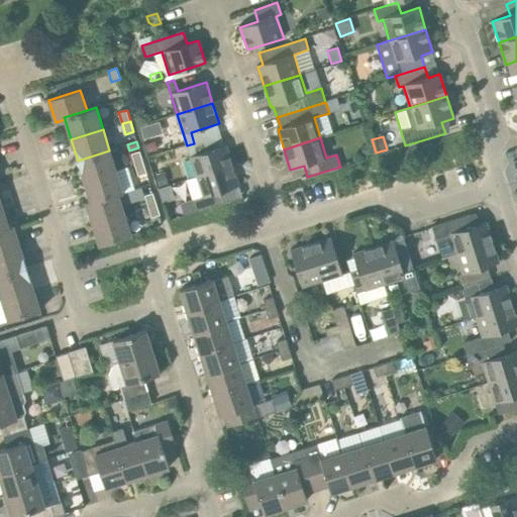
[(146,144),(149,152),(158,150),(154,141),(146,144)]
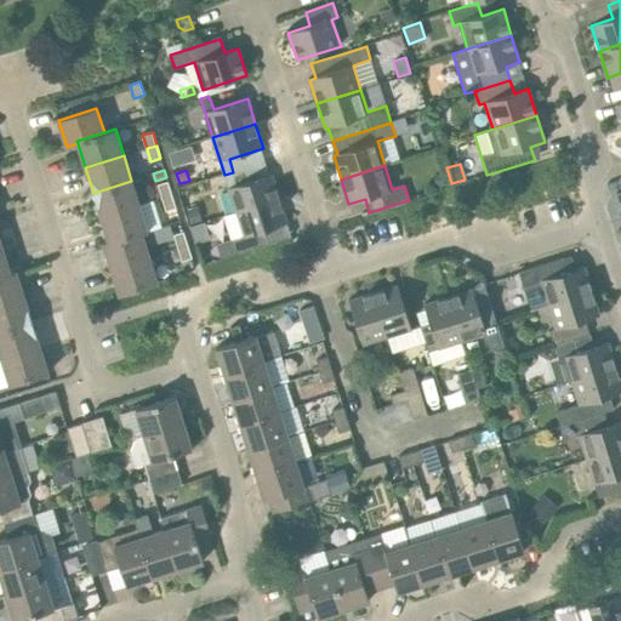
[(233,172),(224,175),(210,180),(212,188),(227,183),(235,212),(279,199),(272,175),(238,186),(233,172)]
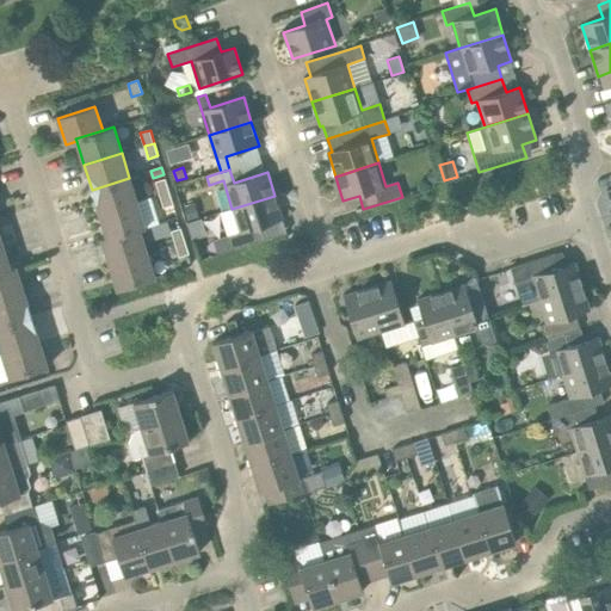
[(426,172),(430,185),(437,183),(433,170),(426,172)]
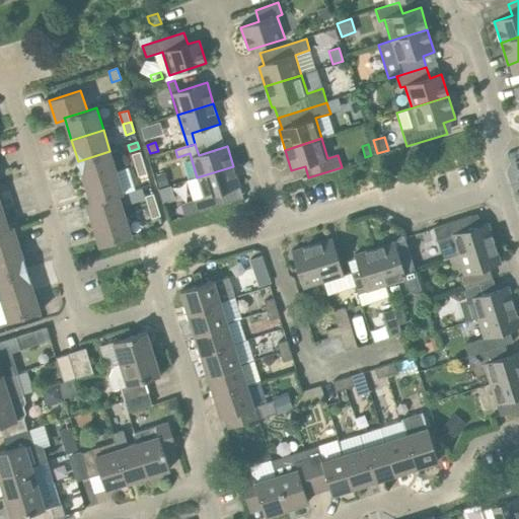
[(109,151),(78,161),(84,181),(117,171),(109,151)]
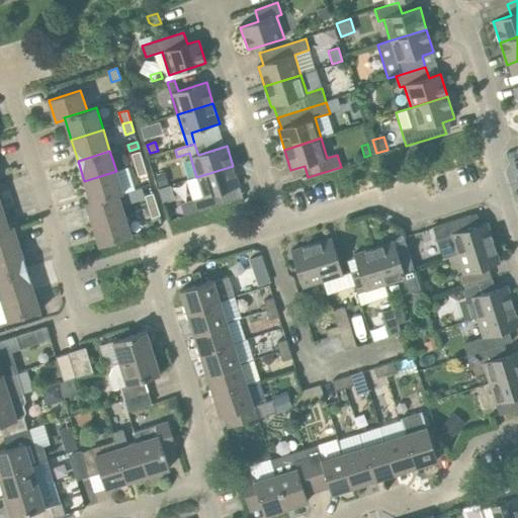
[(136,165),(144,163),(140,152),(132,154),(136,165)]
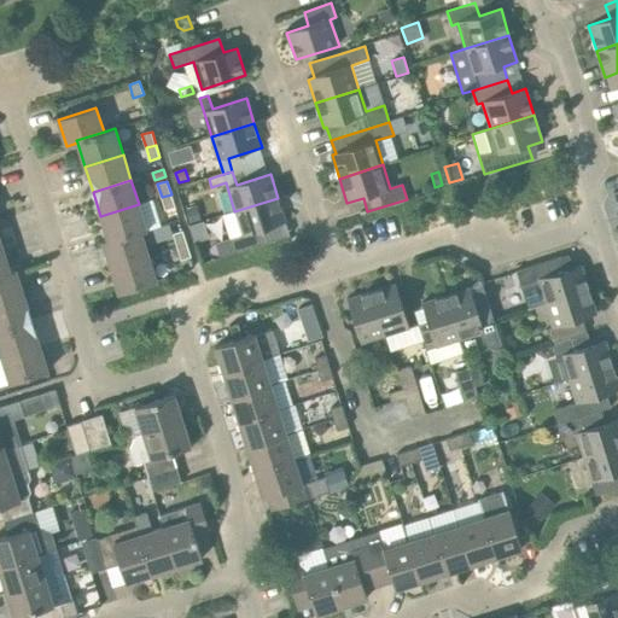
[(172,194),(162,197),(165,210),(175,208),(172,194)]
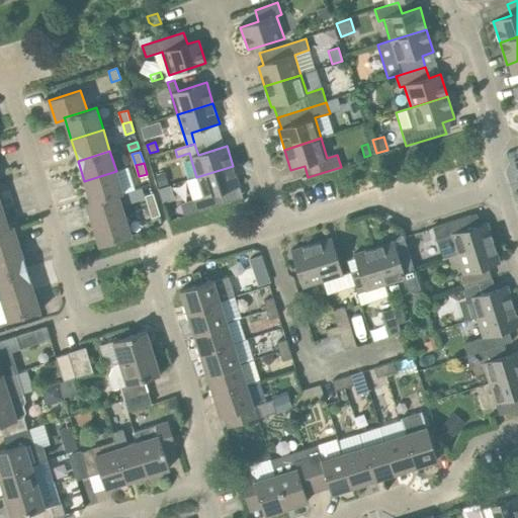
[(233,166),(196,177),(203,197),(193,200),(197,212),(232,201),(229,189),(240,186),(233,166)]
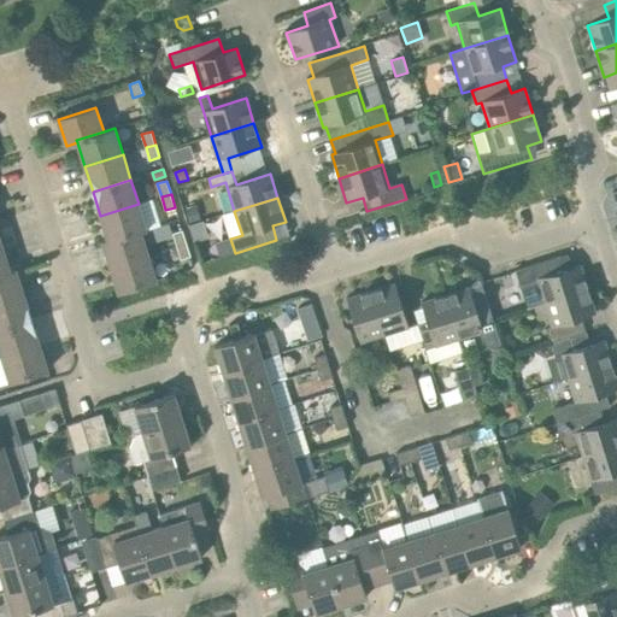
[(100,216),(107,240),(109,242),(141,233),(146,230),(139,204),(100,216)]
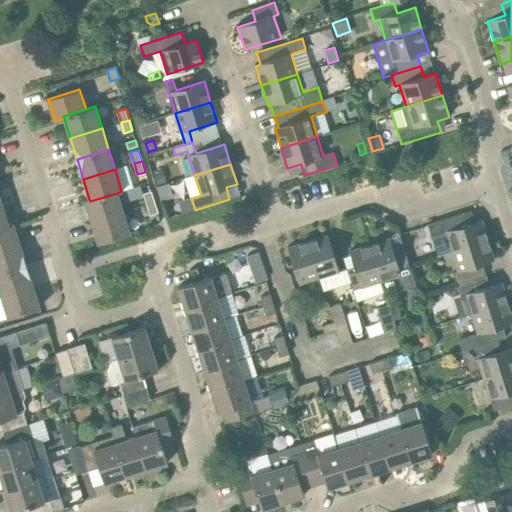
[(153,172),(157,185),(167,182),(163,169),(153,172)]
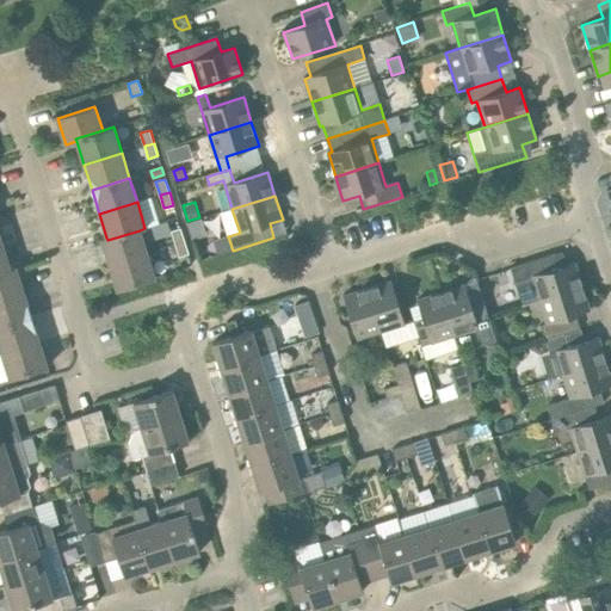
[(201,220),(187,223),(192,238),(205,233),(201,220)]
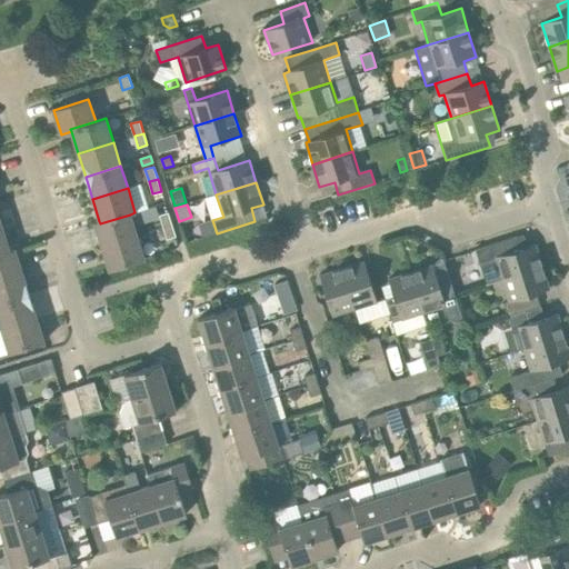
[(163,228),(172,225),(169,212),(159,216),(163,228)]
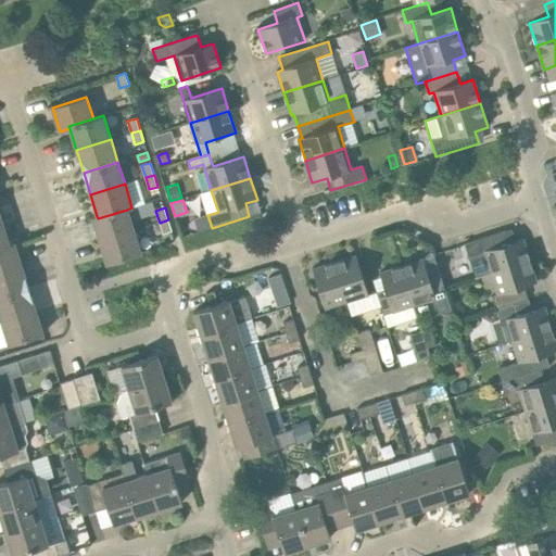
[(98,218),(97,216),(91,217),(99,241),(134,230),(127,210),(98,218)]
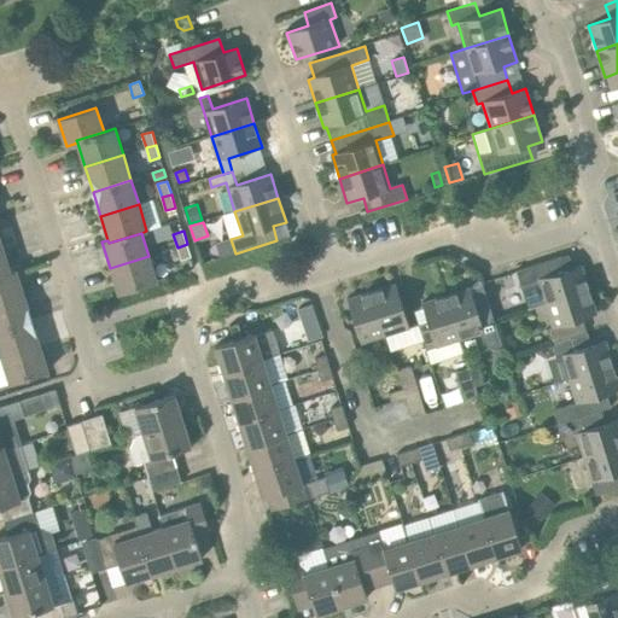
[(187,244),(178,248),(181,261),(191,257),(187,244)]
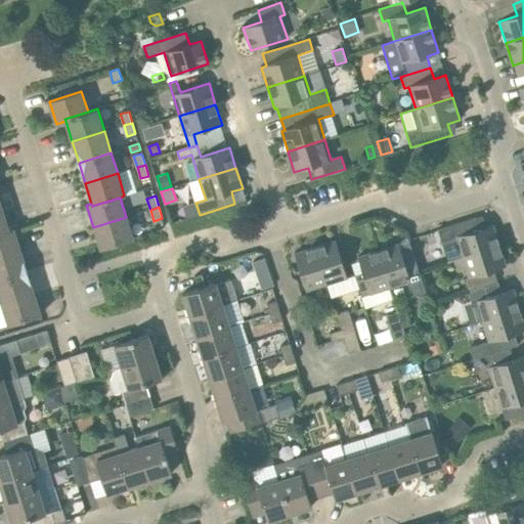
[(0,232),(9,230),(2,210),(0,210),(0,232)]
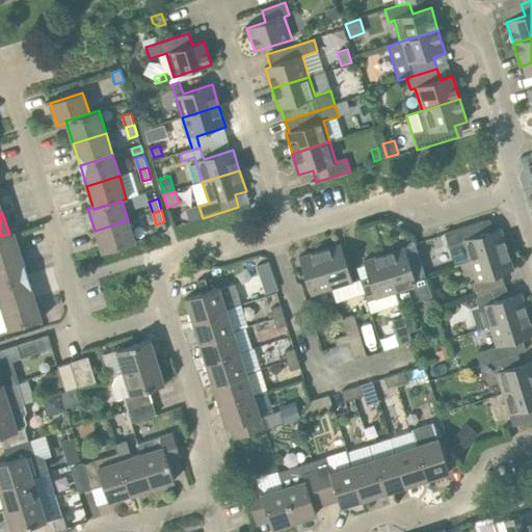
[(128,220),(95,231),(102,254),(135,243),(128,220)]
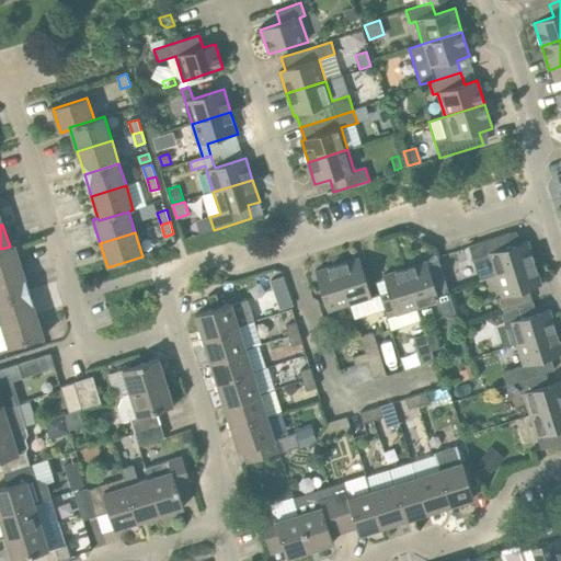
[(495,275),(535,263),(528,241),(514,245),(510,233),(469,247),(473,260),(480,281),(495,275)]
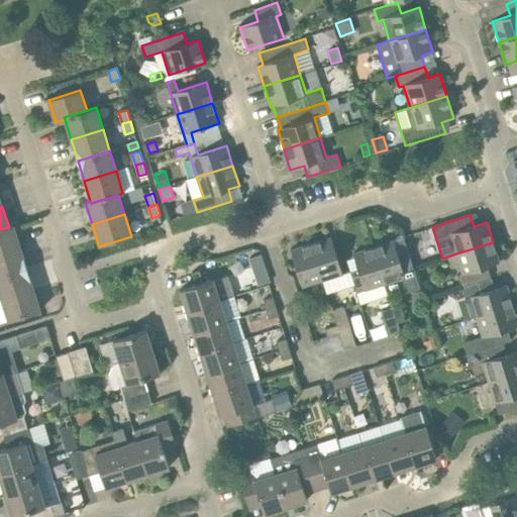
[(0,253),(20,247),(13,225),(9,227),(0,229),(0,253)]
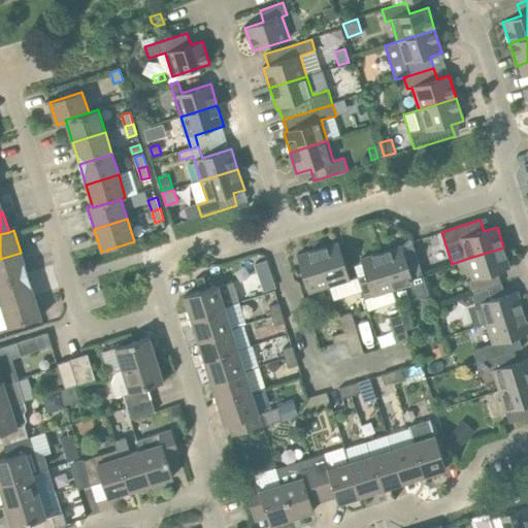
[(318,250),(329,287),(350,281),(338,243),(318,250)]
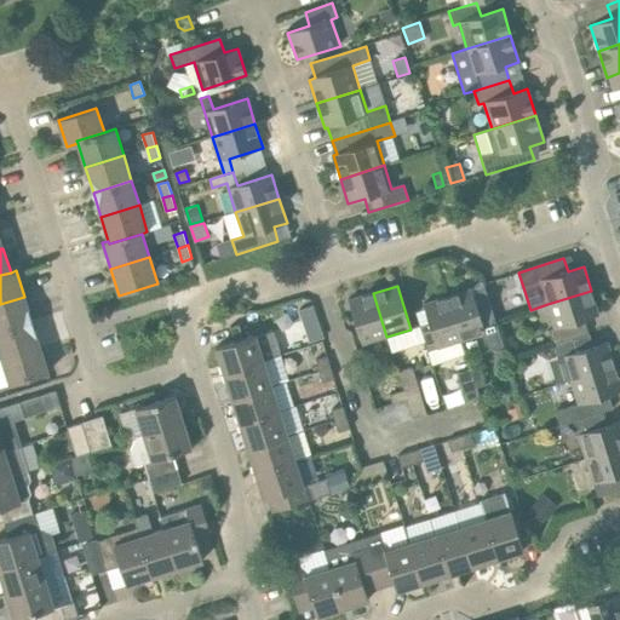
[(505,349),(498,329),(486,290),(474,293),(472,290),(448,297),(461,340),(482,334),(486,344),(498,351),(505,349)]
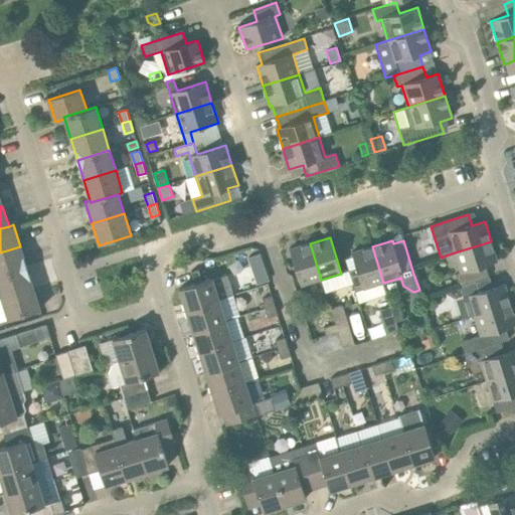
[(460,286),(489,277),(486,266),(497,262),(491,241),(455,252),(461,273),(456,275),(460,286)]
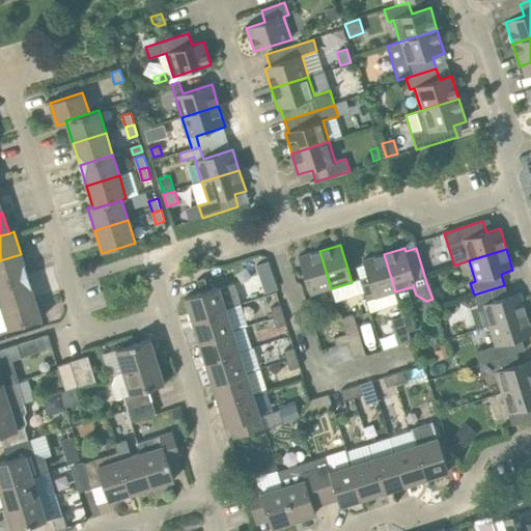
[(331,288),(319,251),(299,257),(310,295),(331,288)]
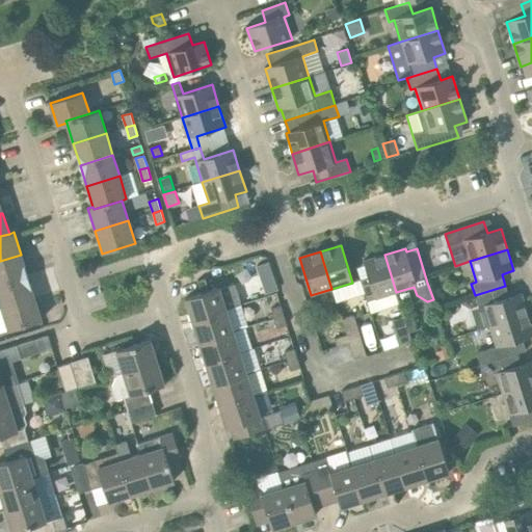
[(0,284),(28,276),(21,255),(0,261),(0,284)]
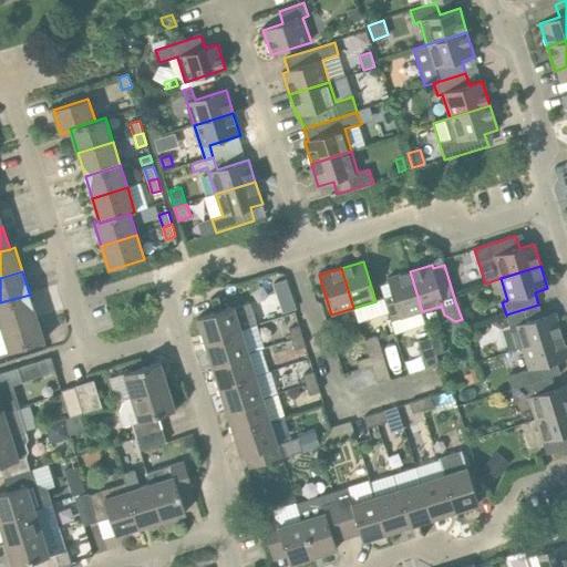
[(388,279),(393,296),(384,298),(391,321),(400,319),(422,311),(410,271),(388,279)]
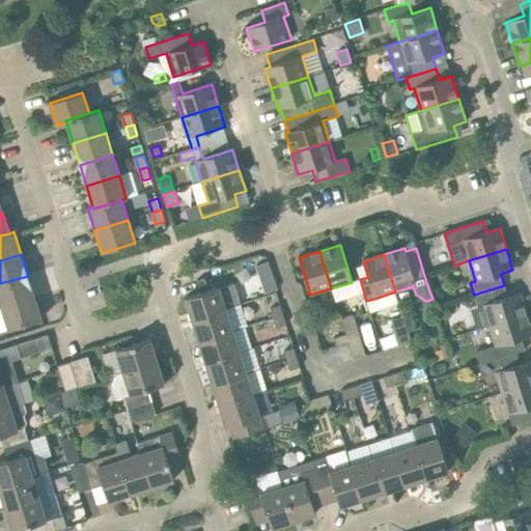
[(259,278),(272,275),(267,260),(255,264),(259,278)]
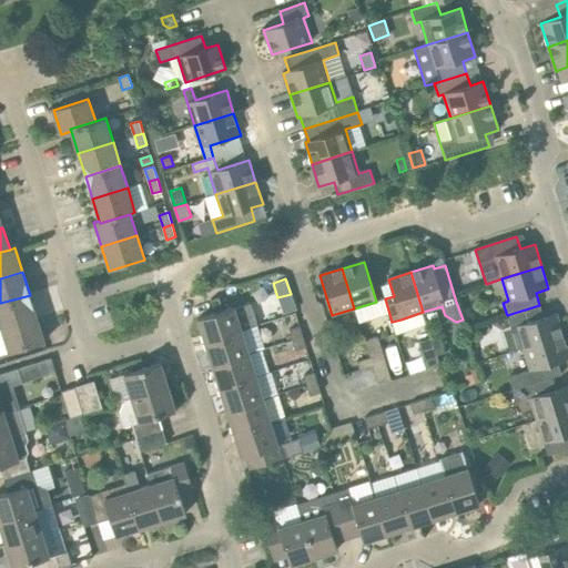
[(0,323),(2,328),(37,317),(30,295),(0,303),(0,323)]
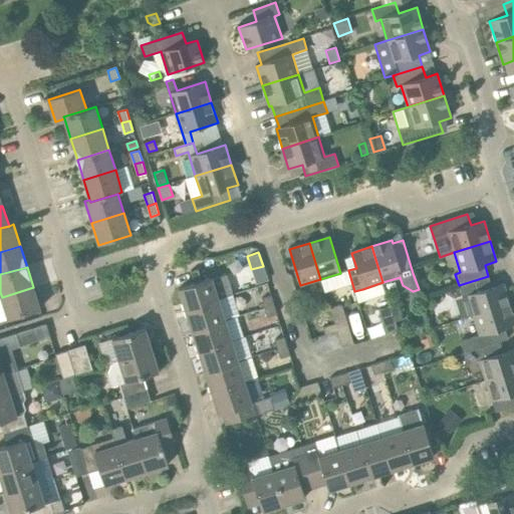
[(225,275),(212,279),(212,278),(202,281),(198,269),(191,272),(195,283),(179,288),(186,310),(219,299),(232,295),(225,275)]
